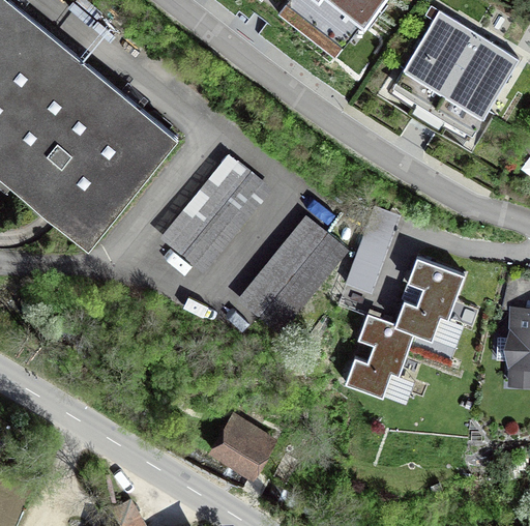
[(0,0),(0,170),(91,241),(178,130),(11,0),(0,0)]
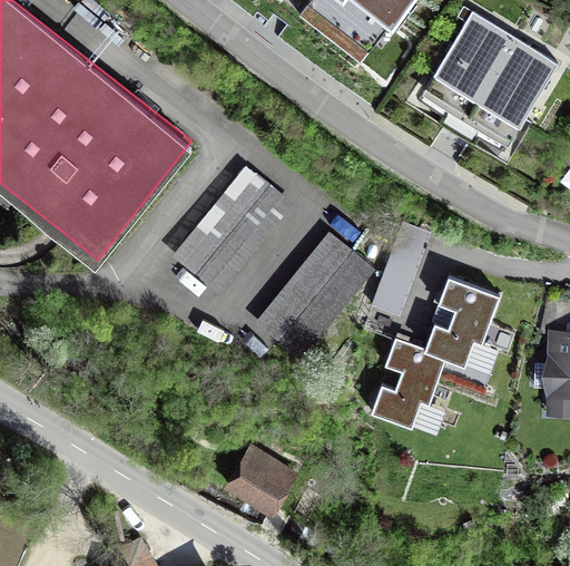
[(408,0),(281,0),(283,1),(284,0),(307,0),(310,1),(300,15),(360,62),(408,0)]
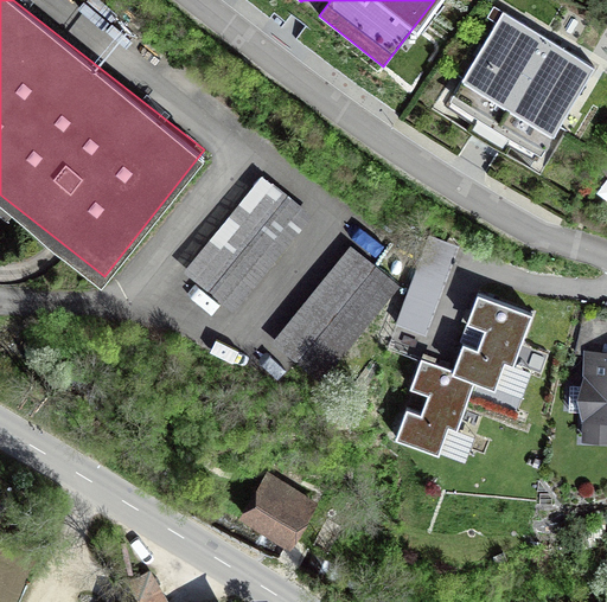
[(595,69),(493,7),(486,18),(496,23),(471,64),(449,100),(543,155),(564,120),(595,69)]
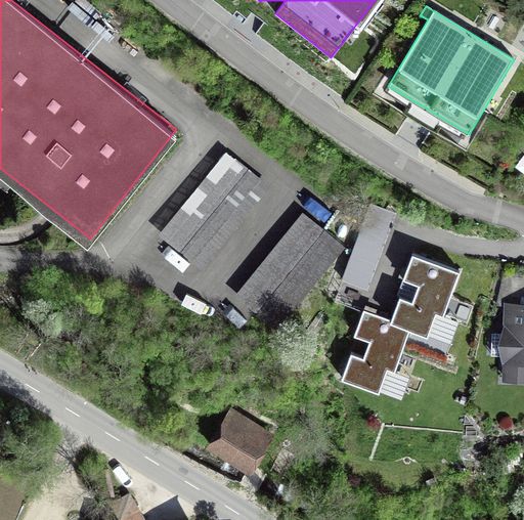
[(270,187),(227,150),(157,235),(201,271),(270,187)]
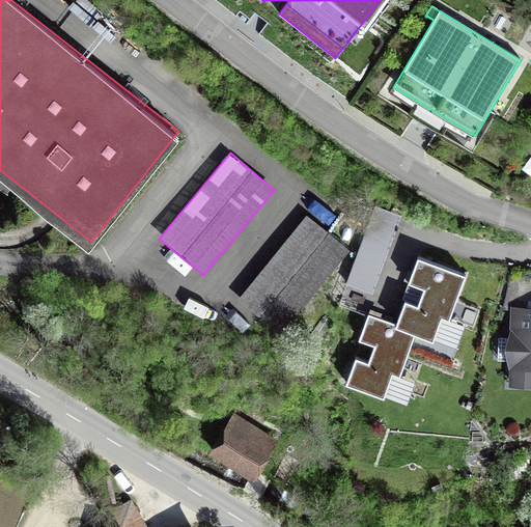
[(346,286),(372,296),(401,216),(375,206),(346,286)]
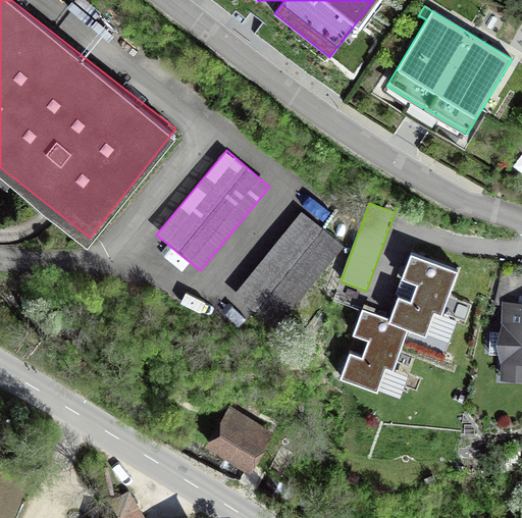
[(345,247),(302,211),(232,296),(268,324),(278,332),(345,247)]
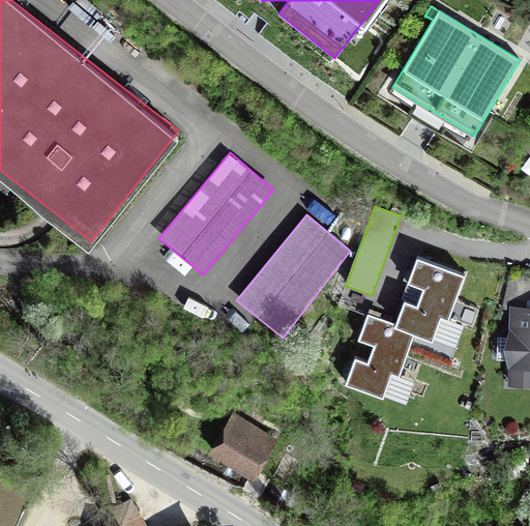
[(466,274),(417,256),(407,283),(412,285),(421,288),(416,303),(404,298),(394,325),(378,318),(367,315),(358,341),(373,346),(366,360),(355,356),(345,383),(384,398),(392,375),(399,377),(415,334),(432,341),(440,318),(448,321),(466,274)]
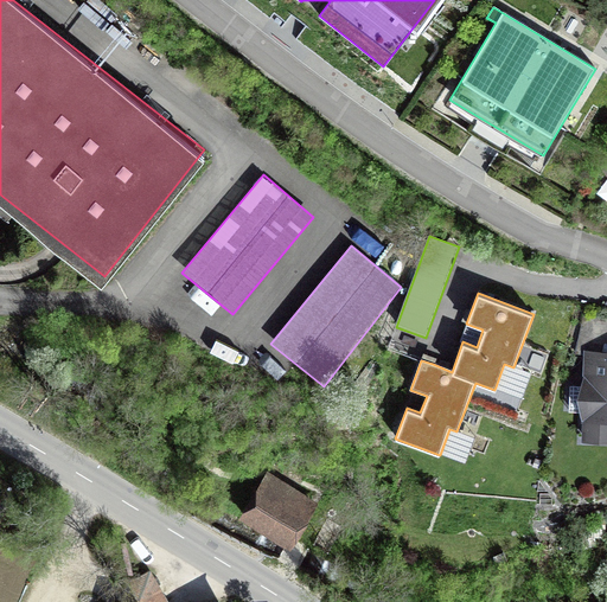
[(606,356),(588,356),(585,440),(606,440),(606,356)]
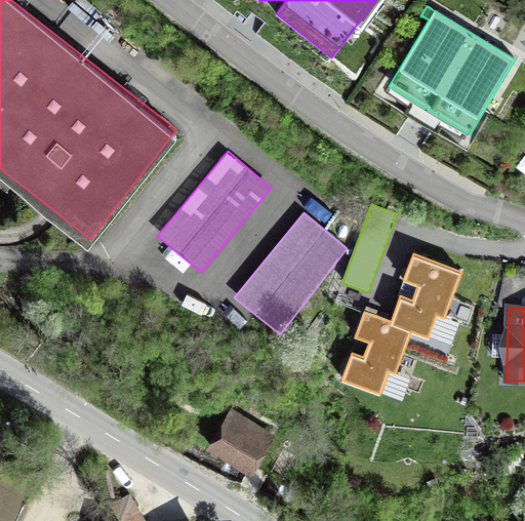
[(275,436),(230,410),(207,449),(252,476),(275,436)]
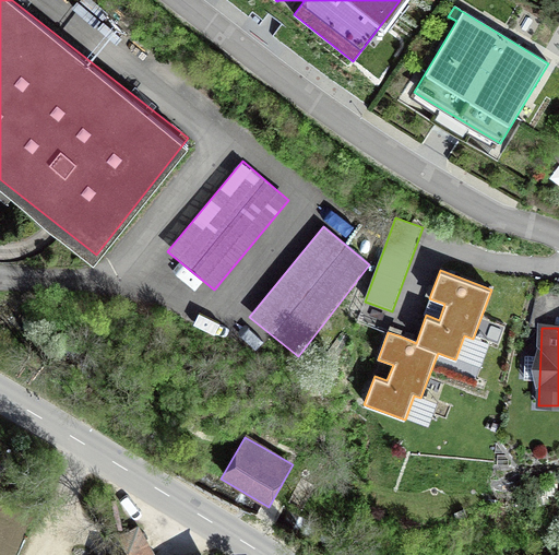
[(209,554),(207,553),(204,554),(154,554),(138,527),(110,541),(118,554),(209,554)]
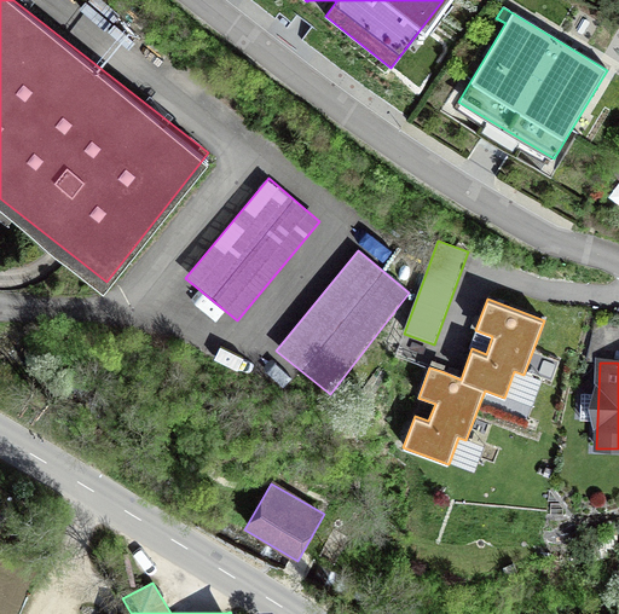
All buildings are outlined.
